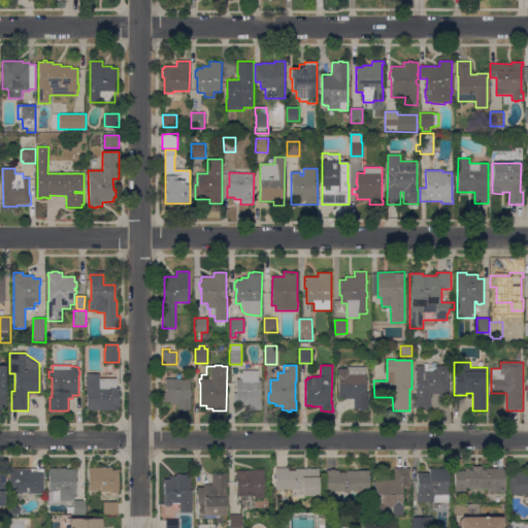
[(416,366),(424,366),(424,371),(436,371),(436,366),(447,366),(447,380),(450,380),(450,394),(431,394),(431,410),(416,410),(416,366)]
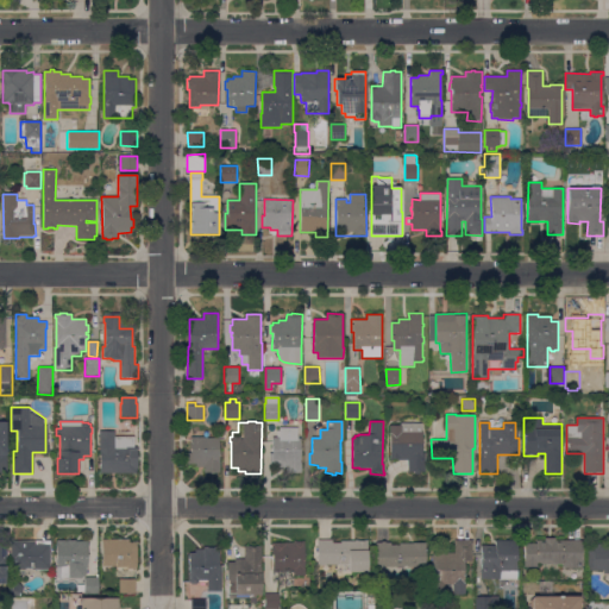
[(422,424),(421,472),(419,472),(419,475),(414,475),(414,472),(408,472),(408,460),(390,459),(391,433),(389,433),(390,426),(400,426),(401,424),(422,424)]
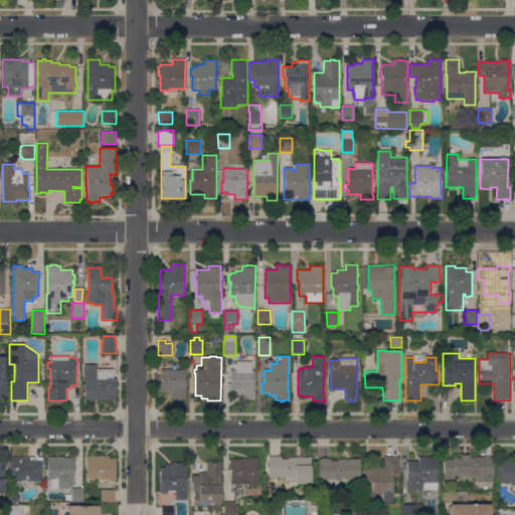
[(251,361),(251,370),(254,370),(254,400),(242,400),(242,395),(235,395),(235,392),(228,392),(228,383),(230,383),(230,370),(236,370),(236,361),(251,361)]
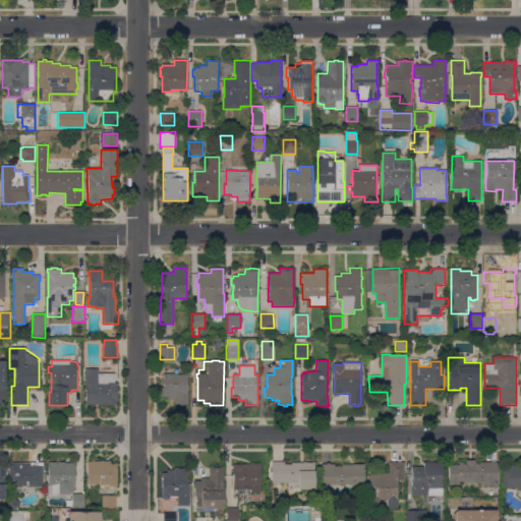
[(115,373),(115,383),(117,383),(117,403),(116,403),(116,405),(85,405),(85,386),(84,369),(98,369),(98,373),(115,373)]
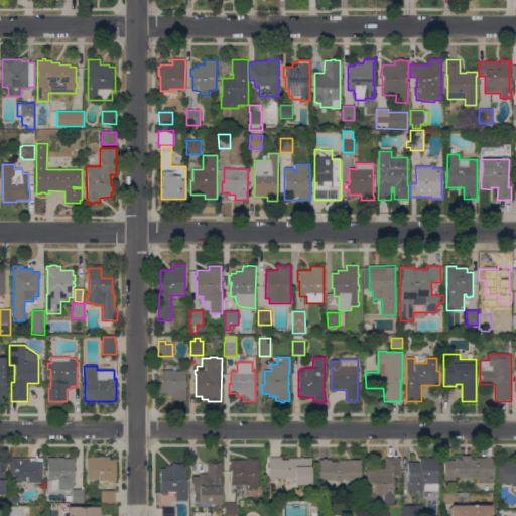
[(185,371),(185,391),(186,391),(186,400),(181,400),(181,402),(177,402),(177,400),(173,400),(173,396),(167,396),(167,393),(159,393),(159,384),(161,384),(162,370),(185,371)]
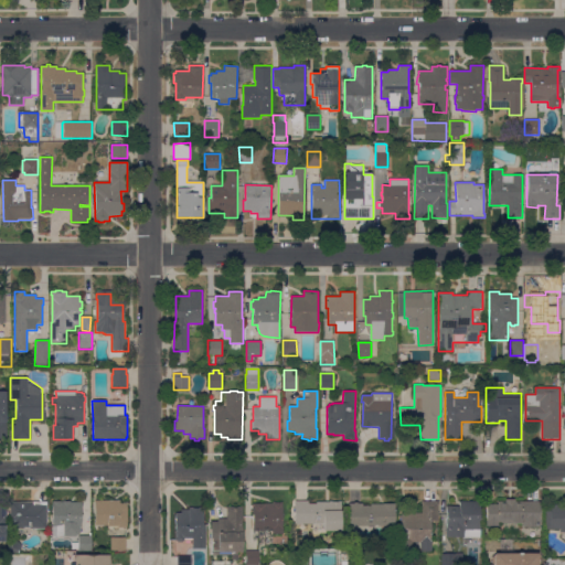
[(52,536),(53,501),(59,501),(59,500),(64,500),(64,501),(68,501),(68,500),(71,500),(71,502),(81,502),(81,533),(75,536),(52,536)]
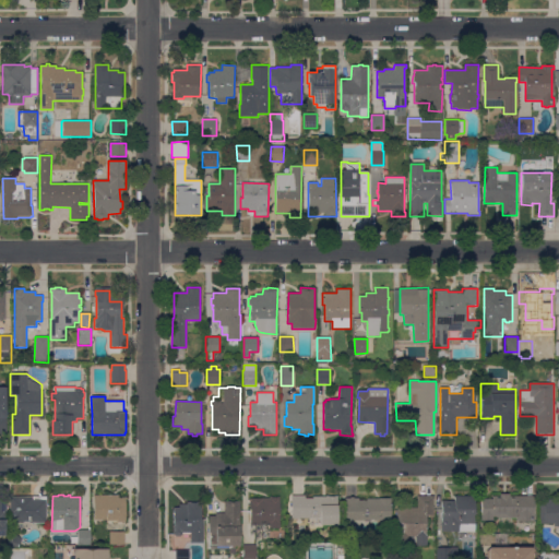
[(495,518),(494,520),(480,520),(480,499),(492,499),(492,496),(500,496),(500,495),(510,495),(510,496),(533,497),(533,515),(534,515),(534,522),(515,522),(515,518),(512,518),(495,518)]
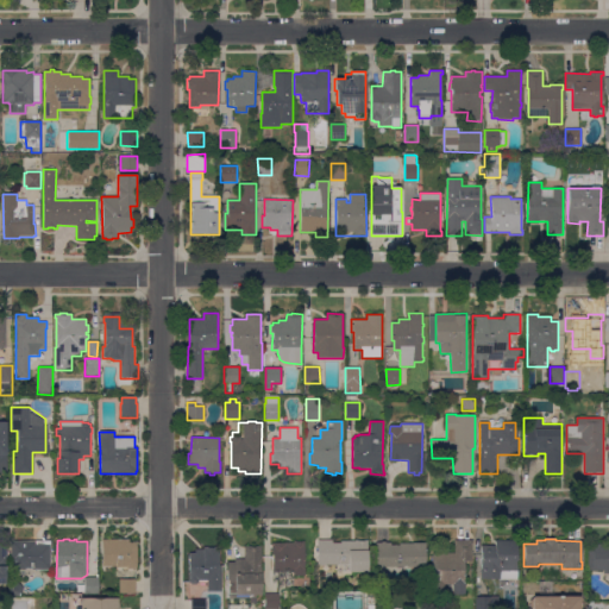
[(127,569),(127,567),(102,566),(102,540),(129,540),(129,542),(138,542),(137,566),(137,567),(135,569),(127,569)]
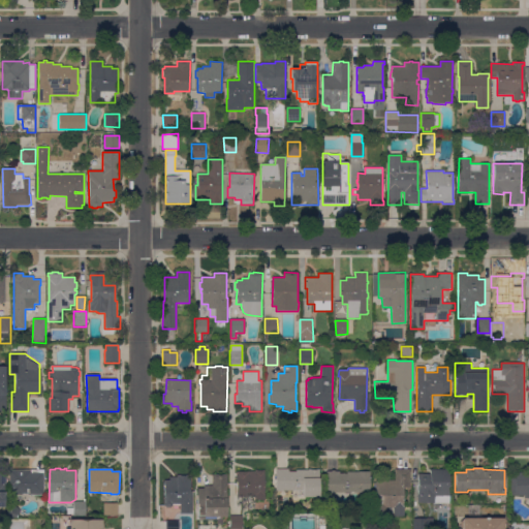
[(276,469),(289,469),(289,471),(297,471),(297,470),(309,470),(309,469),(310,469),(310,470),(317,470),(317,469),(319,469),(319,497),(292,497),(292,491),(276,491),(276,469)]
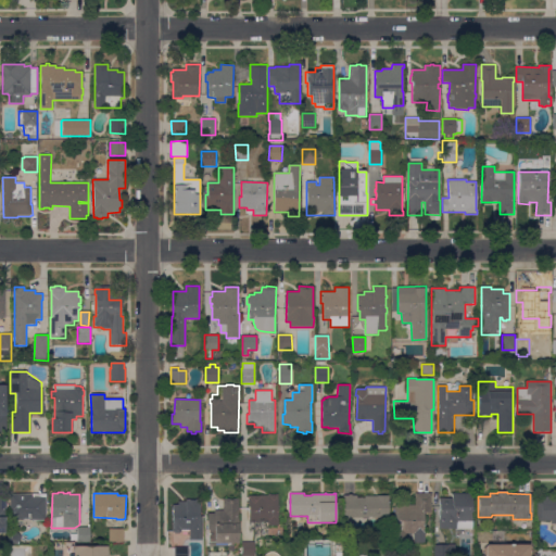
[(415,505),(415,493),(432,493),(432,496),(431,496),(432,513),(425,513),(425,517),(424,517),(424,529),(425,529),(425,543),(414,543),(414,539),(405,539),(405,540),(395,540),(395,505),(415,505)]
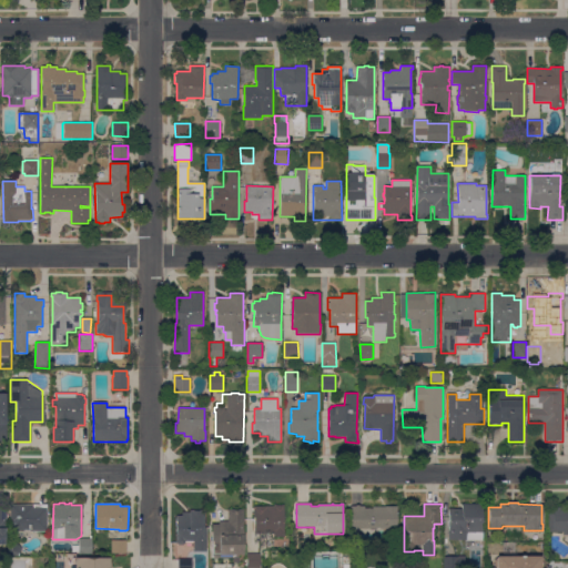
[(10,505),(47,505),(47,531),(30,531),(30,530),(24,530),(24,531),(19,531),(19,530),(10,530),(10,505)]
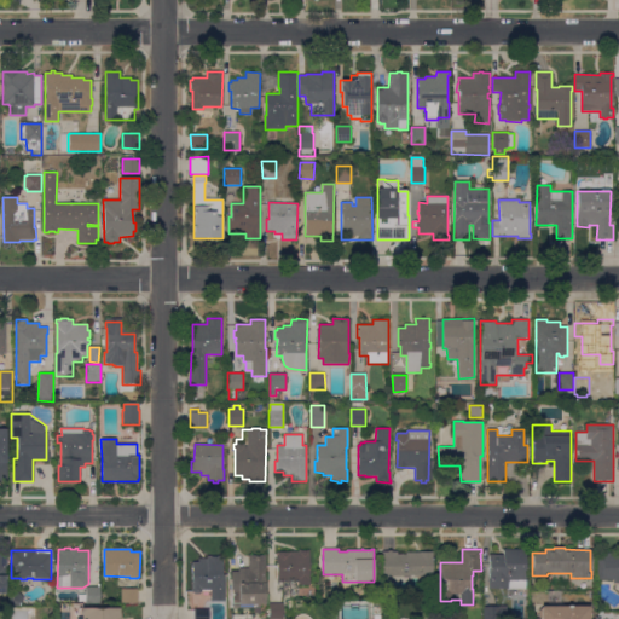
[(277,551),(299,551),(299,550),(310,550),(310,585),(299,585),(299,580),(277,582),(277,551)]
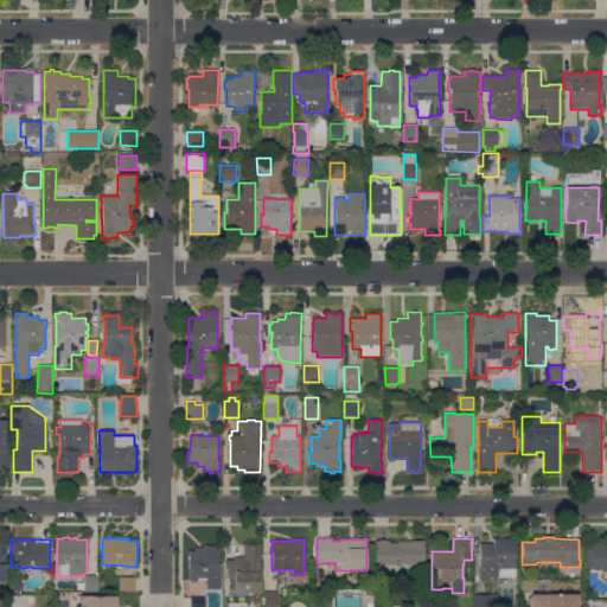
[(479,544),(493,544),(493,540),(516,540),(516,570),(517,570),(517,577),(479,577),(479,544)]
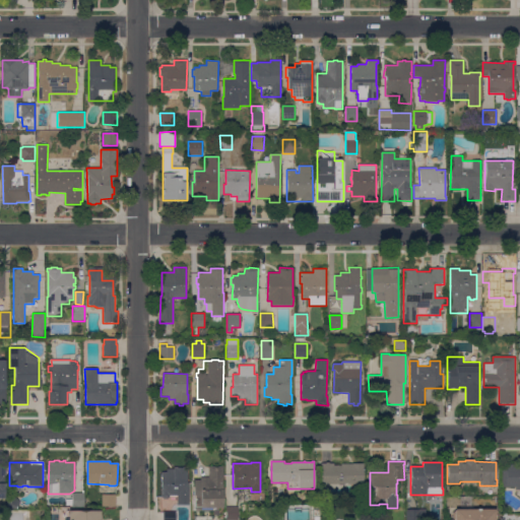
[(334,463),(334,465),(340,465),(340,464),(364,464),(364,484),(348,484),(348,483),(345,483),(345,489),(338,489),(337,484),(323,484),(323,483),(321,483),(321,463),(334,463)]
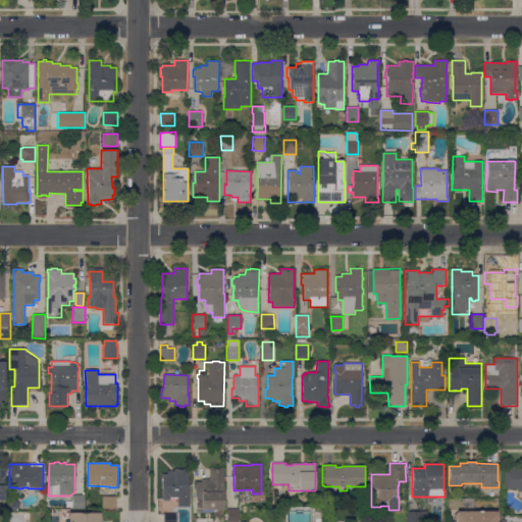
[(521,492),(518,492),(518,488),(506,489),(506,486),(504,486),(504,467),(514,467),(521,467),(521,492)]
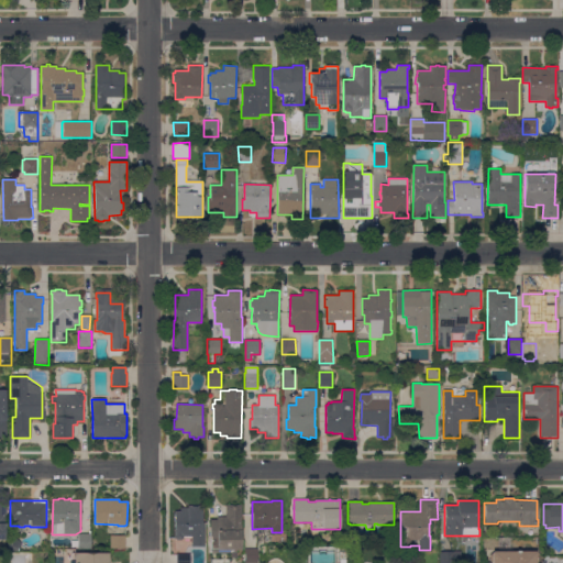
[(175,510),(180,511),(180,507),(188,507),(188,505),(192,505),(192,506),(198,506),(198,505),(202,506),(202,522),(206,522),(205,547),(191,547),(191,538),(184,537),(184,539),(181,539),(181,540),(177,540),(177,539),(174,539),(175,510)]
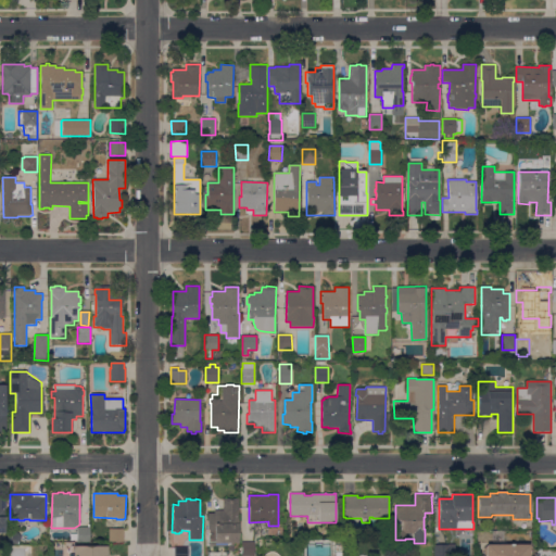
[(209,544),(207,514),(214,514),(214,510),(224,510),(223,498),(239,498),(239,513),(238,513),(239,543),(209,544)]
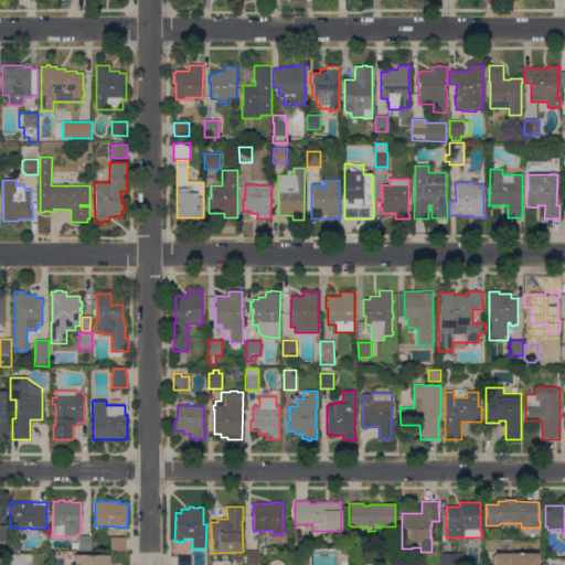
[(92,536),(92,551),(78,551),(78,536),(92,536)]
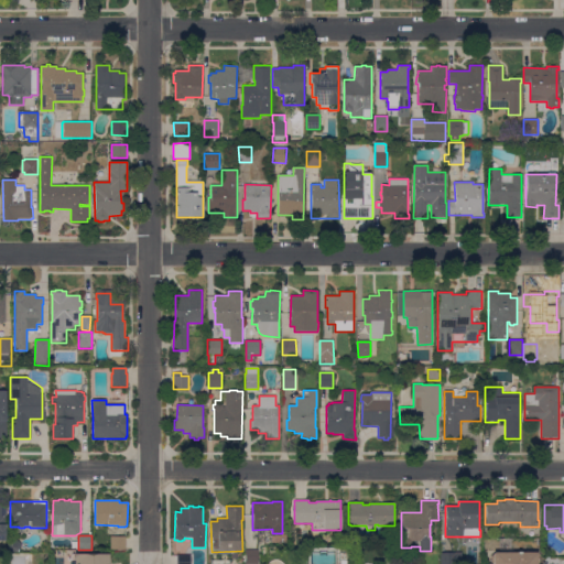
[(110,550),(110,537),(126,537),(126,550),(110,550)]
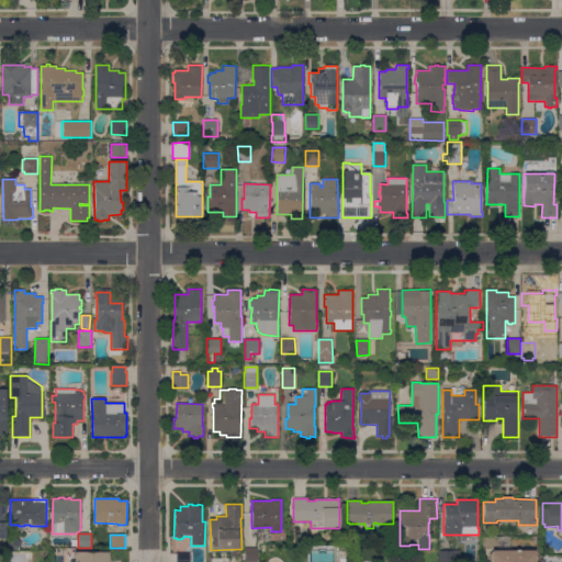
[(20,551),(9,551),(9,540),(13,540),(13,537),(15,537),(21,542),(21,548),(19,548),(20,551)]
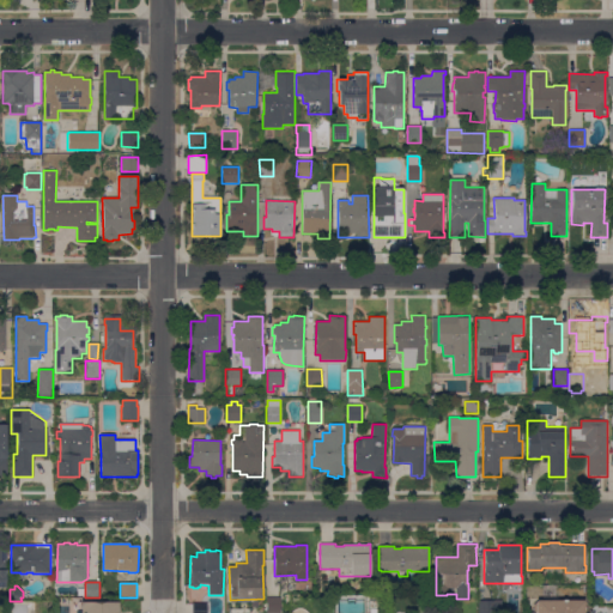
[(267,612),(267,598),(280,598),(280,612),(267,612)]
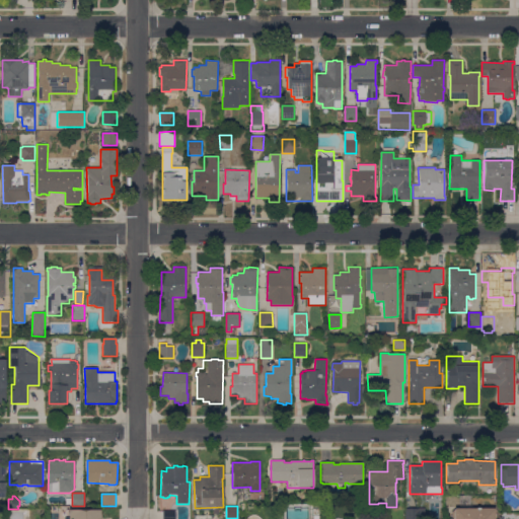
[(405,518),(405,509),(420,509),(420,518),(405,518)]
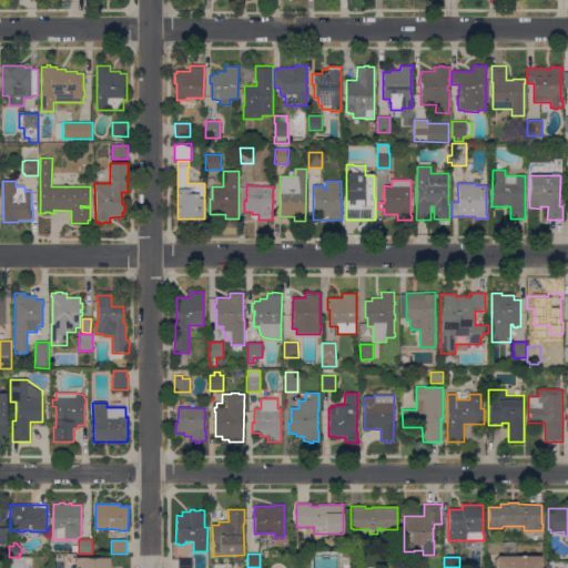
[(540,557),(540,567),(497,567),(497,557),(540,557)]
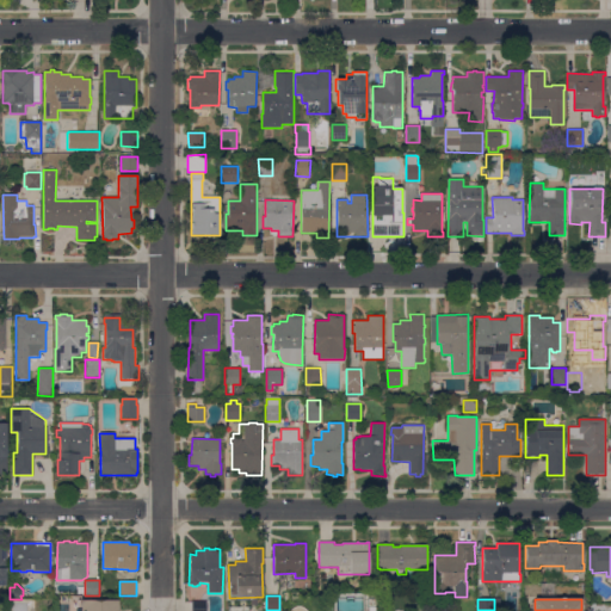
[(80,610),(80,602),(119,600),(119,610),(80,610)]
